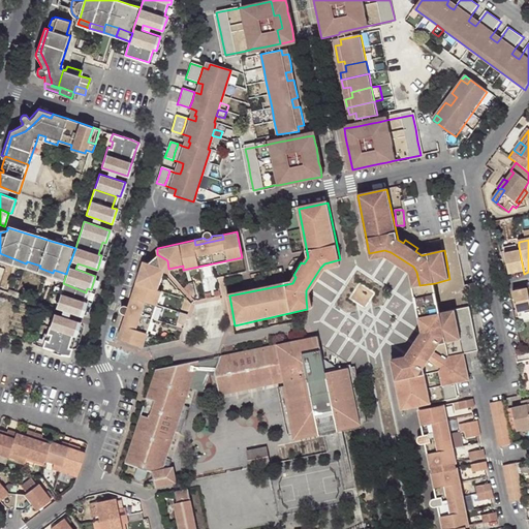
[(510,276),(524,274),(519,246),(504,249),(510,276)]
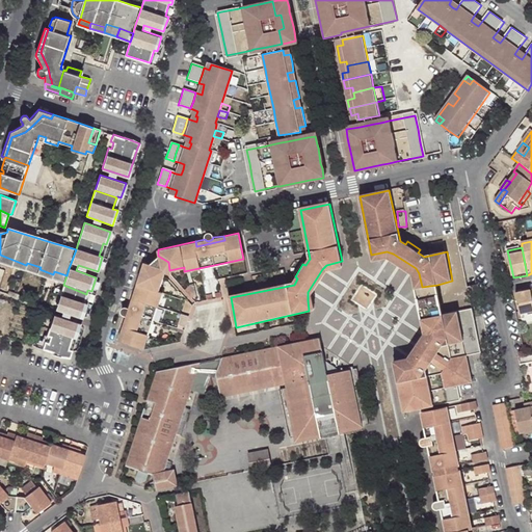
[(428,319),(444,315),(441,299),(437,285),(422,287),(419,273),(416,268),(393,254),(387,251),(371,255),(373,262),(388,259),(413,274),(419,303),(425,333),(408,358),(394,362),(395,368),(408,365),(415,360),(429,337),(431,331),(428,319)]
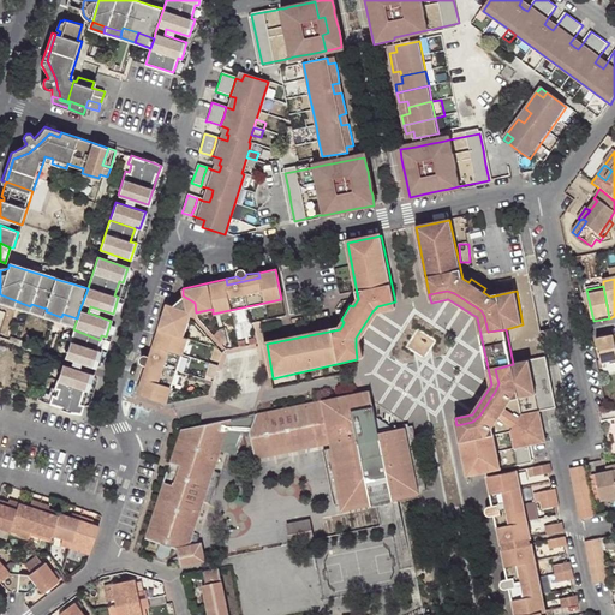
[(30,306),(0,294),(0,296),(29,309),(30,306)]
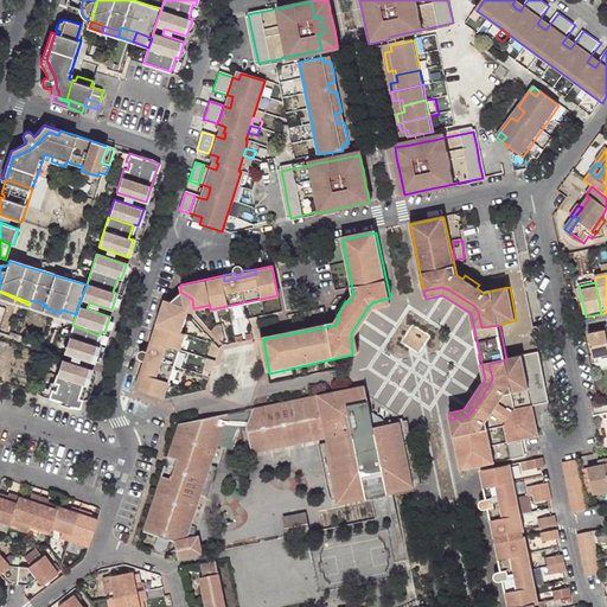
[(0,292),(0,298),(7,301),(27,308),(29,305),(0,292)]
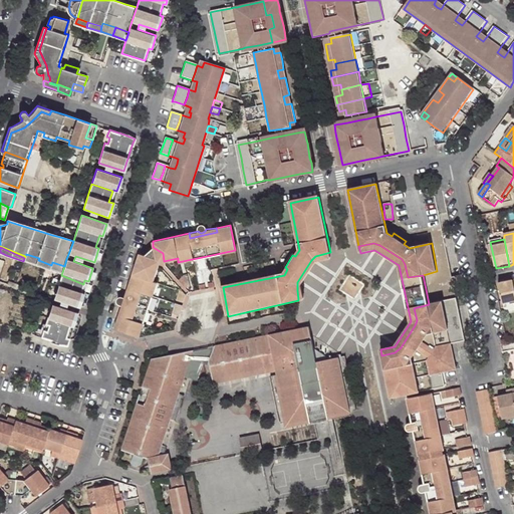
[(150,264),(158,266),(164,261),(163,253),(153,247),(152,247),(145,253),(150,264)]
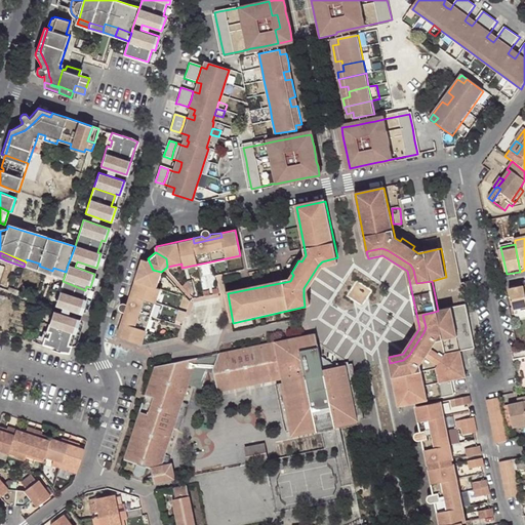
[(121,320),(117,334),(143,342),(161,286),(157,285),(161,272),(153,270),(148,258),(147,256),(142,255),(129,292),(134,293),(125,321),(121,320)]
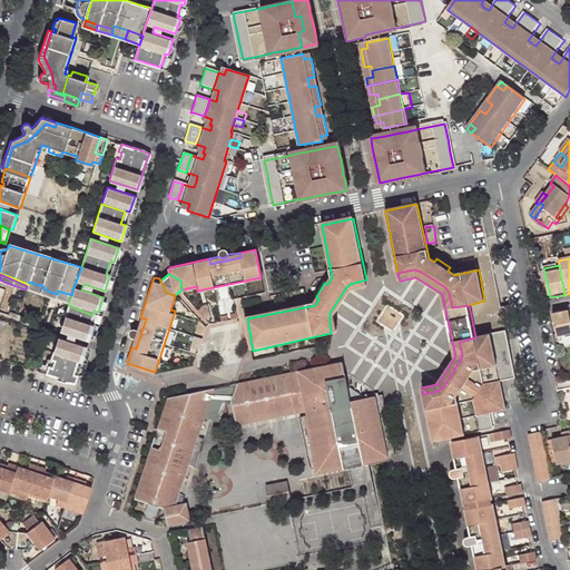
[(330,322),(331,333),(341,331),(338,317),(354,292),(369,288),(366,279),(350,284),(345,288),(330,313),(330,322)]
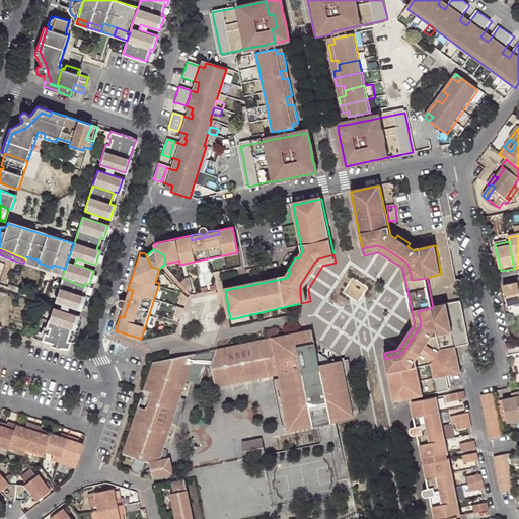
[(24,261),(36,267),(39,263),(40,261),(26,256),(25,258),(24,261)]
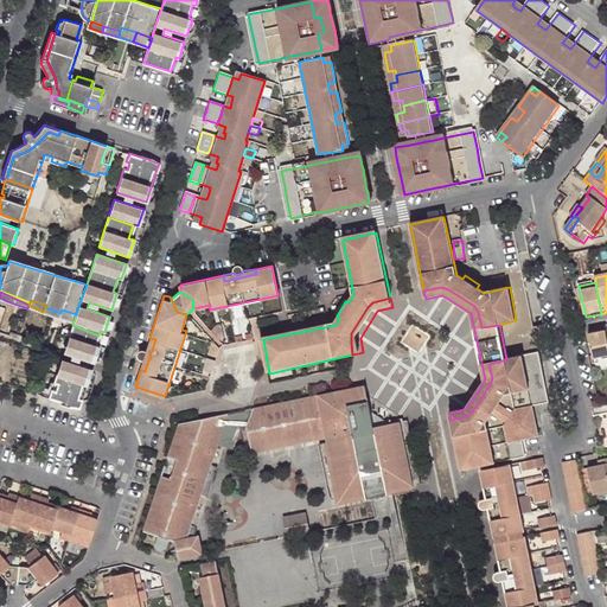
[(43,312),(58,318),(61,313),(45,307),(43,312)]
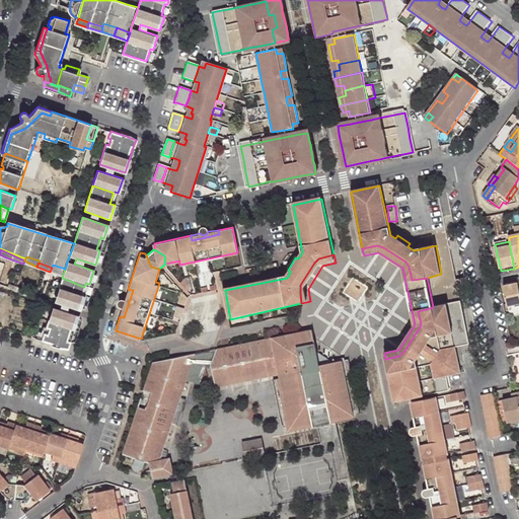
[(52,268),(50,272),(62,278),(65,269),(53,265),(52,268)]
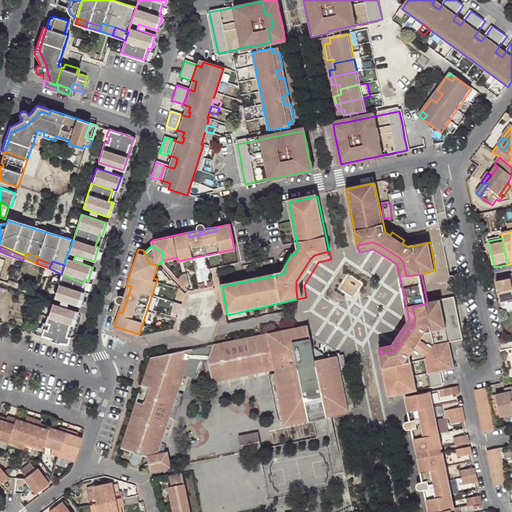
[(49,268),(36,263),(36,264),(61,274),(49,268)]
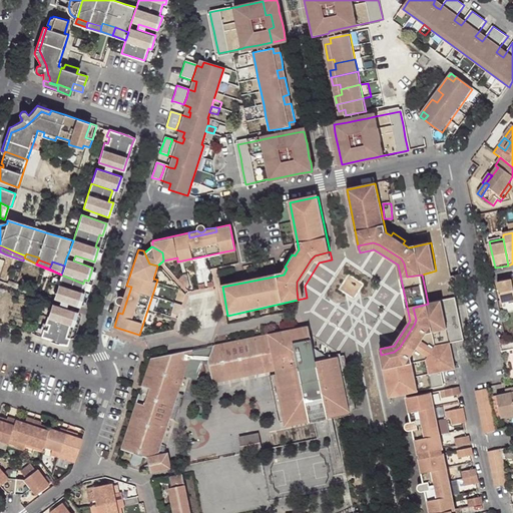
[(178,280),(184,288),(190,287),(187,274),(184,275),(178,280)]
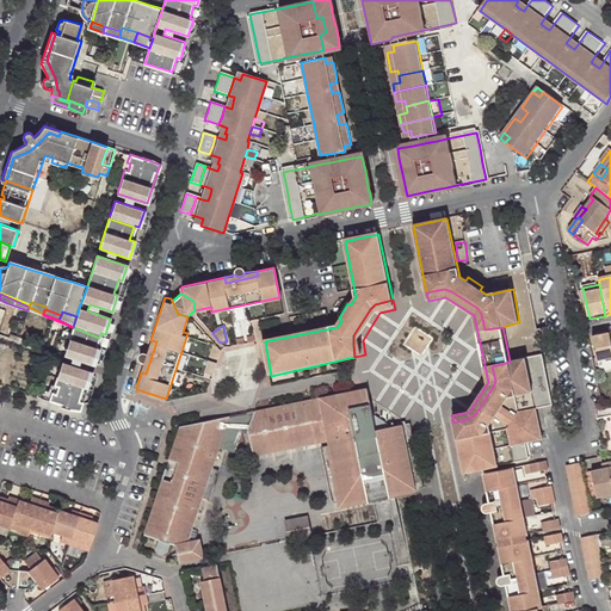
[(100,349),(96,347),(99,338),(73,327),(65,357),(94,366),(100,349)]
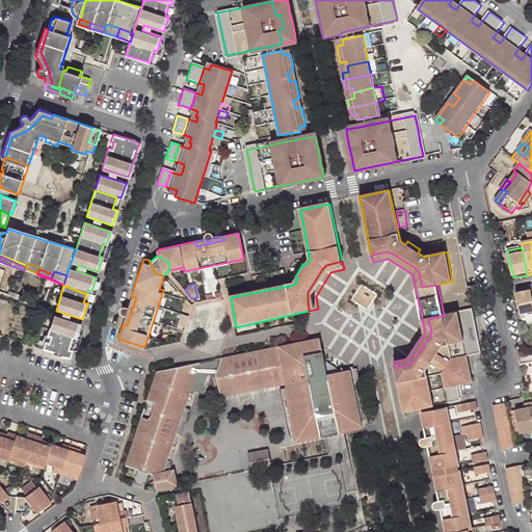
[(531,294),(531,288),(515,291),(520,314),(531,311),(531,294)]
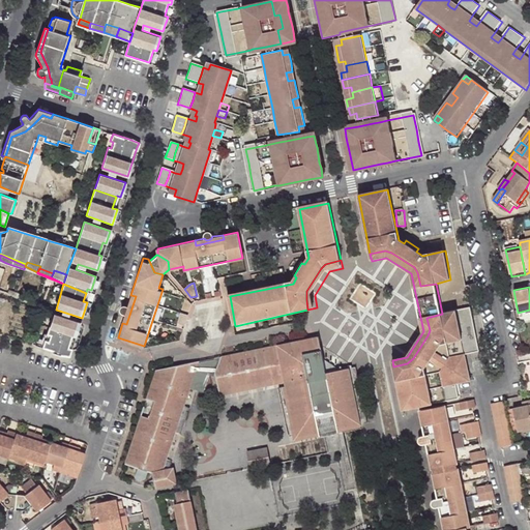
[(125,313),(122,323),(126,324),(136,296),(130,295),(127,306),(128,307),(128,308),(127,310),(127,311),(126,312),(125,313)]
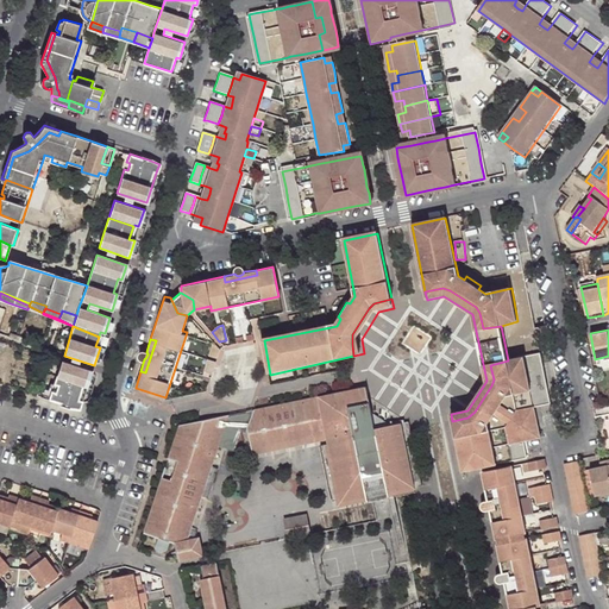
[(217,359),(219,350),(215,345),(212,345),(208,356),(217,359)]
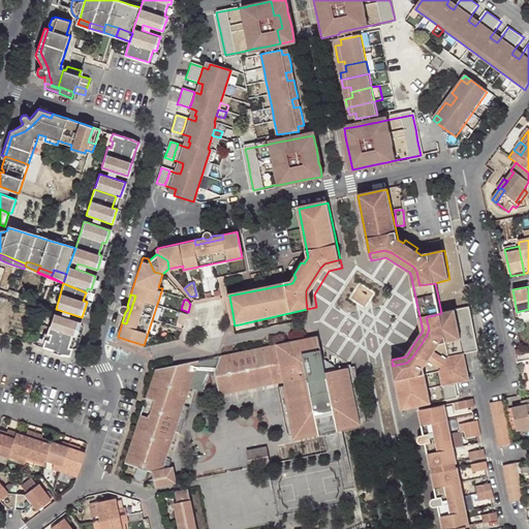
[(403,410),(459,398),(457,383),(470,380),(464,353),(479,350),(470,306),(441,313),(426,317),(429,330),(427,335),(412,358),(406,363),(393,366),(403,410)]
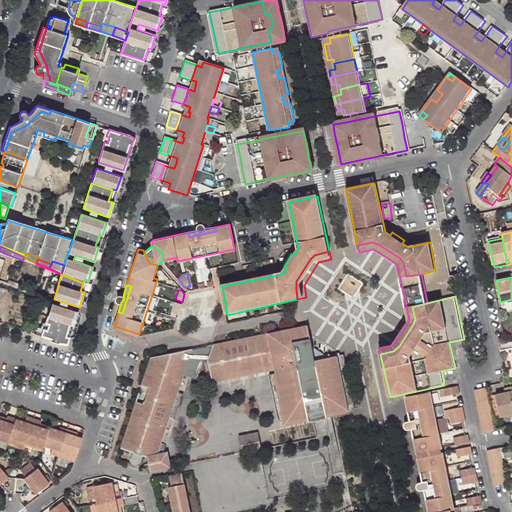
[(66,341),(68,342),(77,313),(51,304),(45,324),(48,326),(46,331),(43,330),(41,337),(50,340),(49,343),(57,346),(65,345),(66,341)]
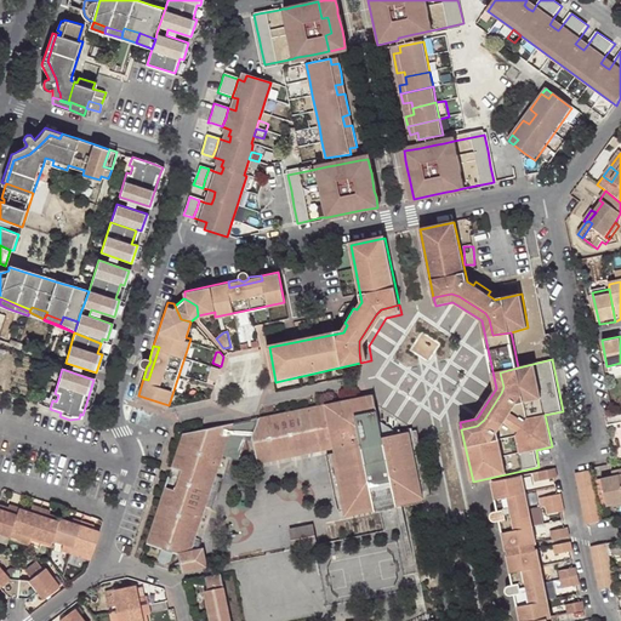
[(251,434),(257,459),(334,444),(335,448),(336,454),(343,493),(346,491),(346,496),(349,511),(352,510),(352,513),(375,508),(396,505),(422,499),(410,432),(398,434),(379,421),(375,396),(184,432),(172,466),(183,469),(176,489),(166,486),(148,543),(163,548),(175,552),(181,554),(189,557),(192,551),(195,539),(206,507),(216,476),(222,454),(238,460),(245,437),(251,434)]
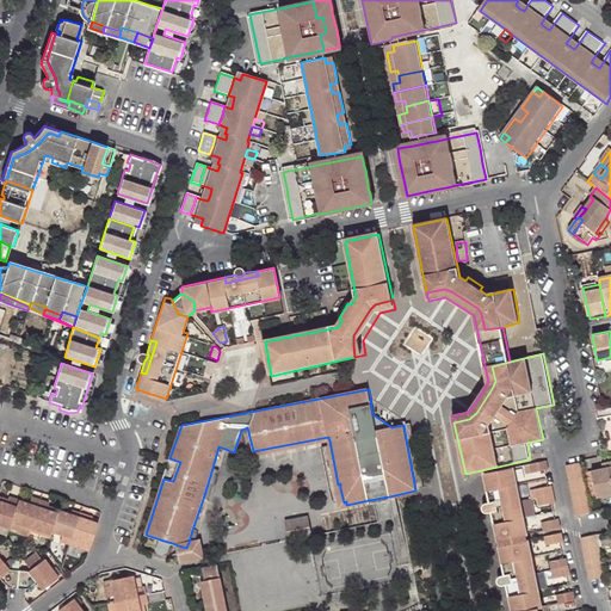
[(411,424),(403,425),(415,491),(424,489),(411,424)]
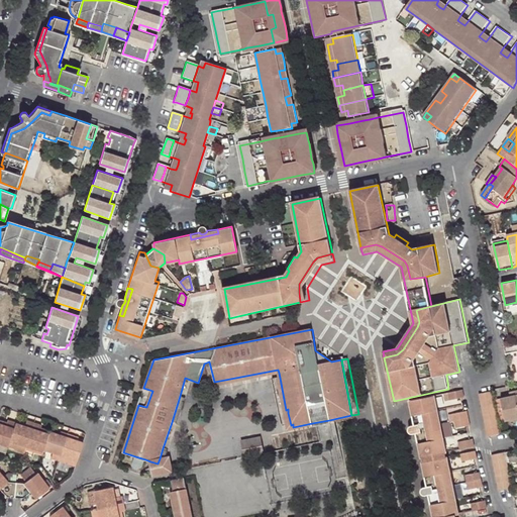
[(279,373),(278,370),(214,382),(215,386),(279,373)]
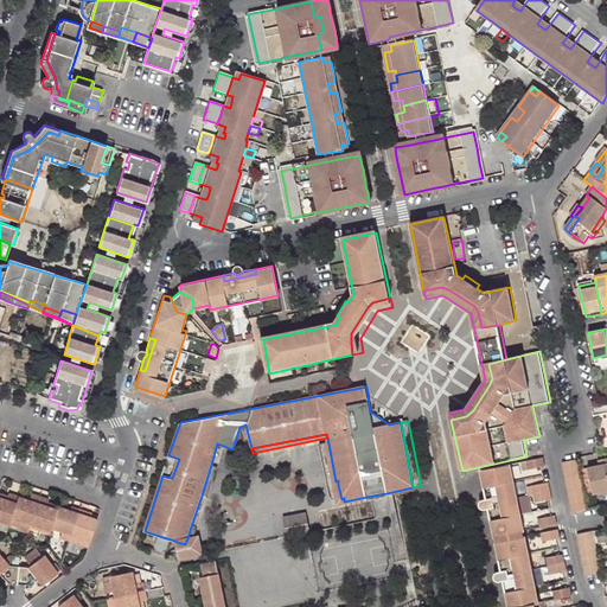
[(338,480),(336,481),(328,443),(320,445),(328,486),(338,485),(338,480)]
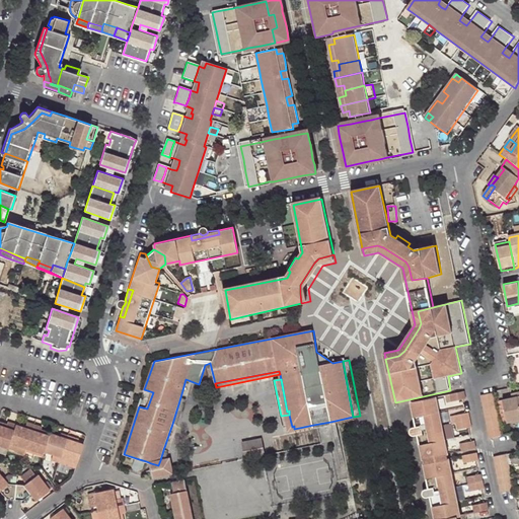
[(144,389),(139,406),(147,409),(153,392),(144,389)]
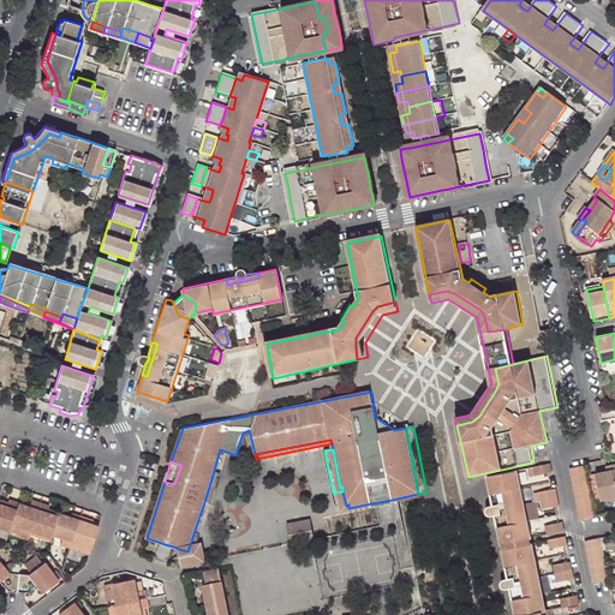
[(596,518),(598,518),(598,517),(597,509),(596,503),(590,477),(587,464),(584,465),(571,467),(581,520),(596,518)]
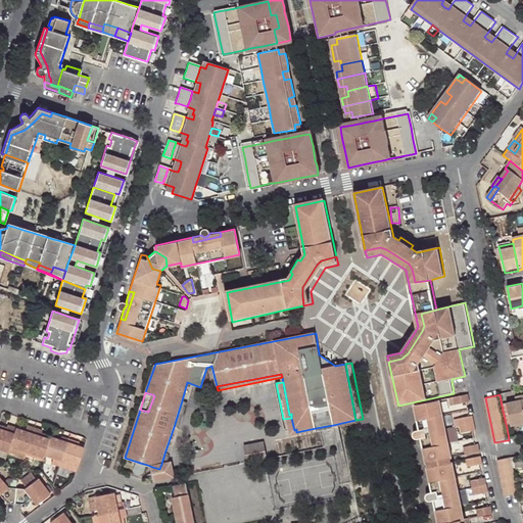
[(518,400),(509,402),(509,403),(514,426),(522,423),(522,394),(522,395),(522,399),(518,400)]
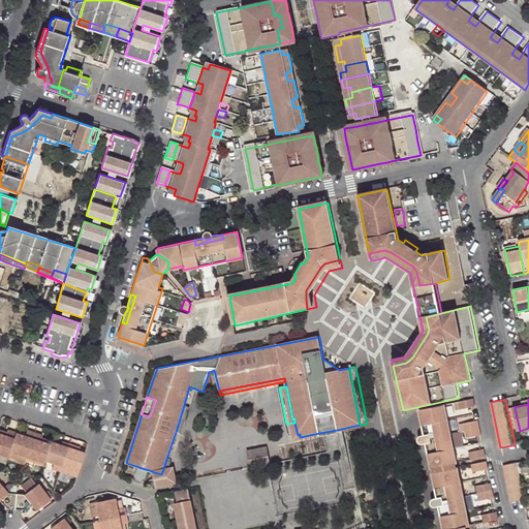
[(463,402),(460,403),(461,411),(473,408),(475,408),(475,406),(474,400),(463,402)]
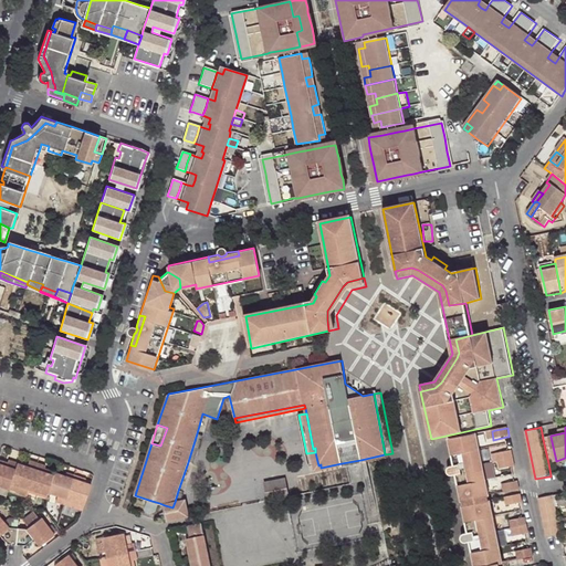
[(206,436),(197,433),(188,462),(196,465),(206,436)]
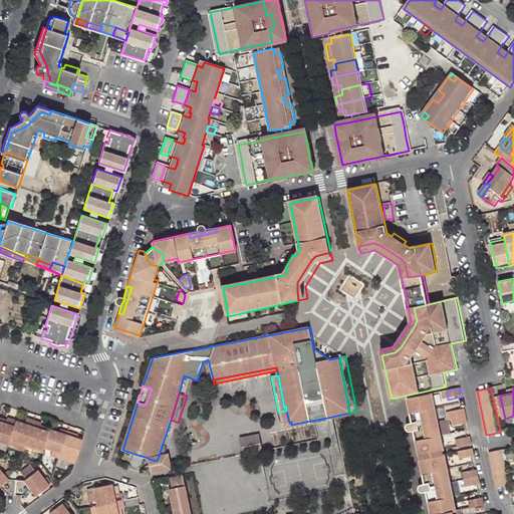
[(421,440),(417,441),(420,455),(421,455),(444,450),(446,450),(443,435),(440,421),(434,395),(408,400),(411,414),(416,413),(418,423),(413,423),(410,425),(409,426),(409,428),(409,429),(410,430),(411,431),(412,432),(413,432),(414,431),(415,431),(419,430),(421,440)]
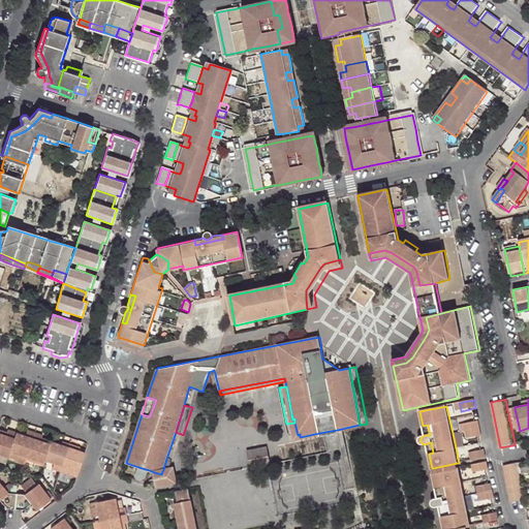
[(512,433),(520,432),(520,431),(515,408),(507,410),(512,433)]
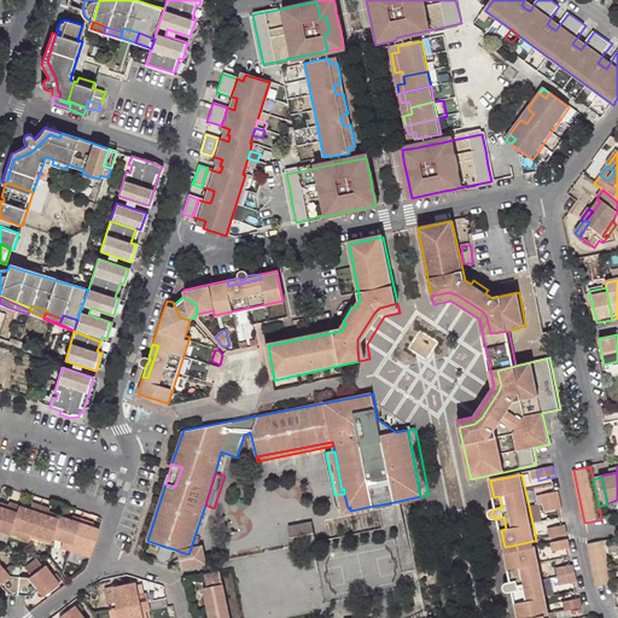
[(560,491),(542,495),(544,505),(561,500),(560,491)]
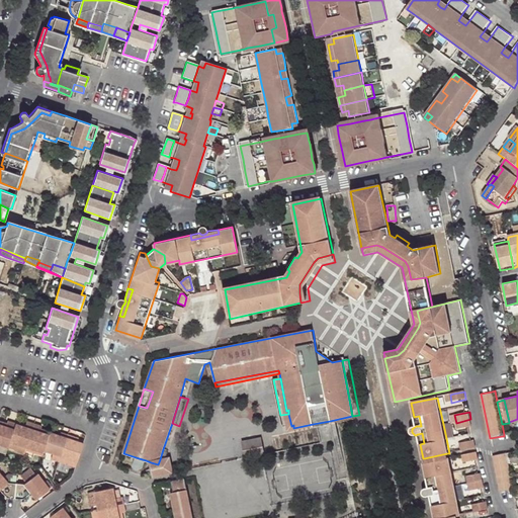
[(472,426),(470,419),(456,423),(457,429),(472,426)]
